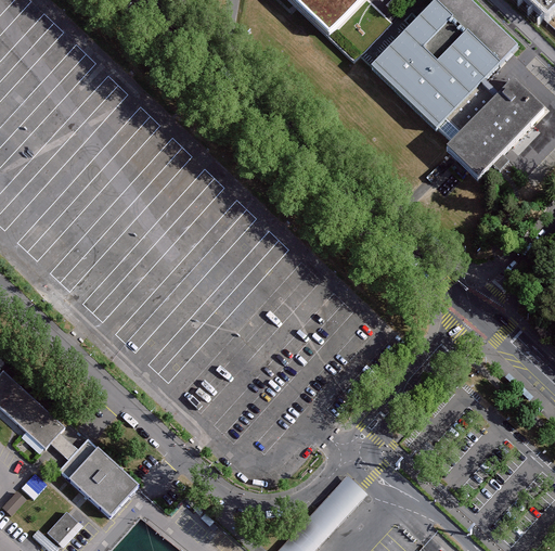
[(287,0),(355,63),(395,23),(371,0),(287,0)]
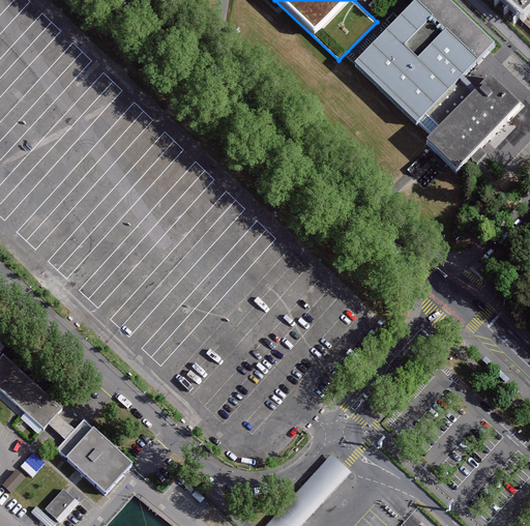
[(411,0),(412,1),(351,65),(414,124),(419,119),(431,132),(424,138),(458,170),(519,103),(487,74),(473,86),(465,78),(498,44),(453,0),(411,0)]
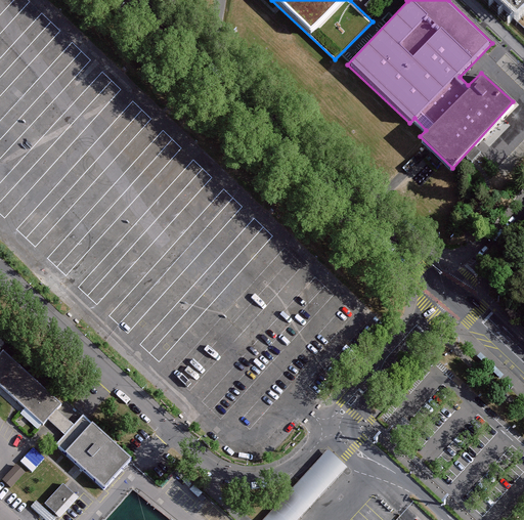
[(481,0),(510,27),(523,10),(523,0),(481,0)]
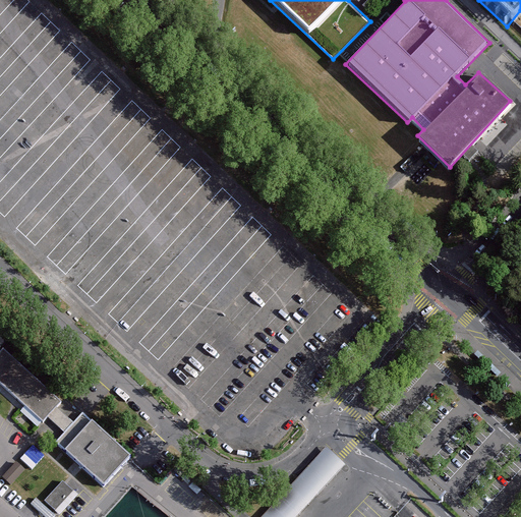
[(62,401),(4,349),(0,352),(0,380),(44,420),(48,416),(66,433),(75,423),(57,407),(62,401)]
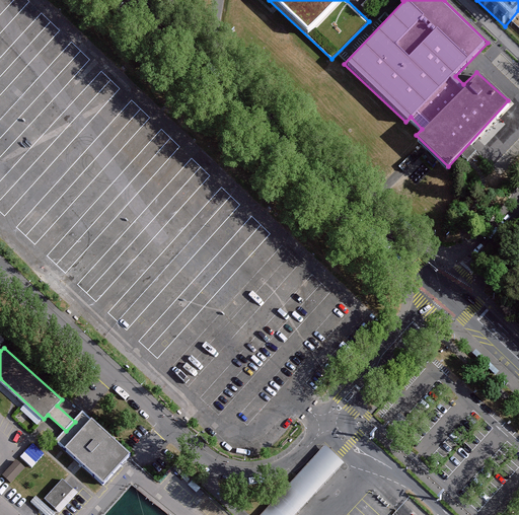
[(94,420),(67,450),(104,483),(131,454),(94,420)]
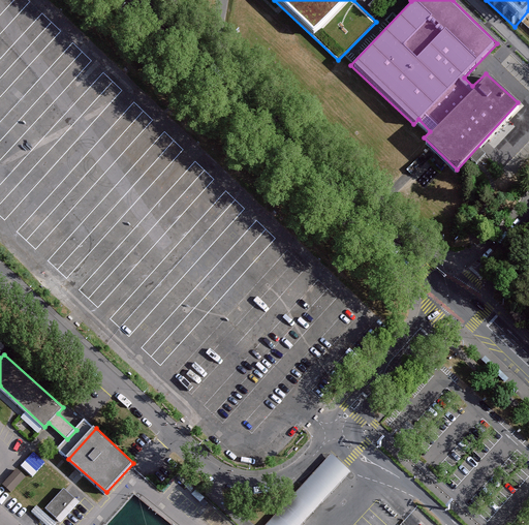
[(299,524),(350,470),(331,453),(263,524),(299,524)]
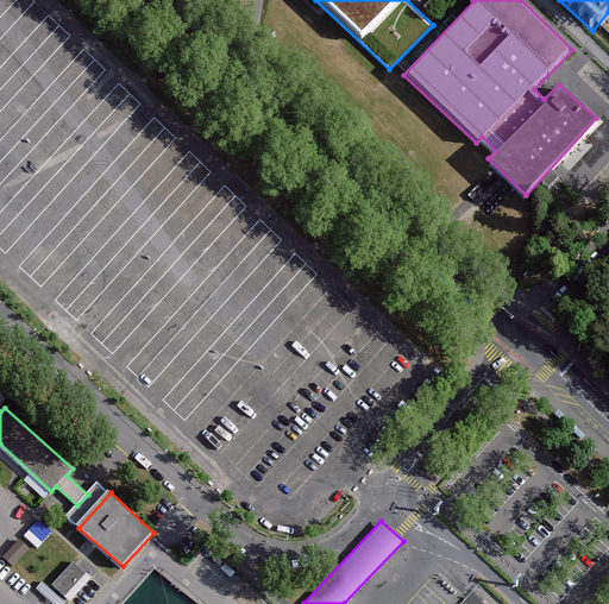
[(20,536),(1,552),(14,560),(33,546),(20,536)]
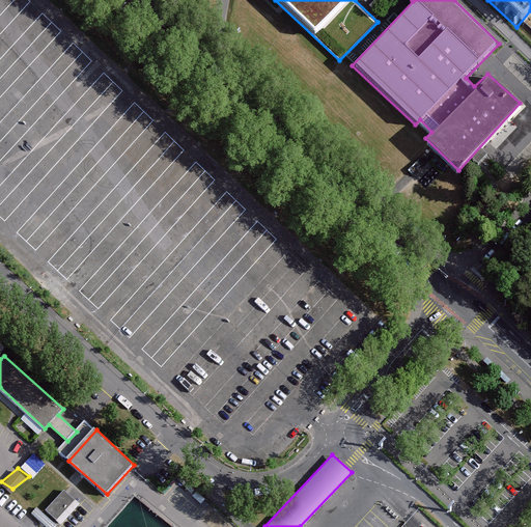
[(59,522),(79,502),(63,488),(44,507),(59,522)]
